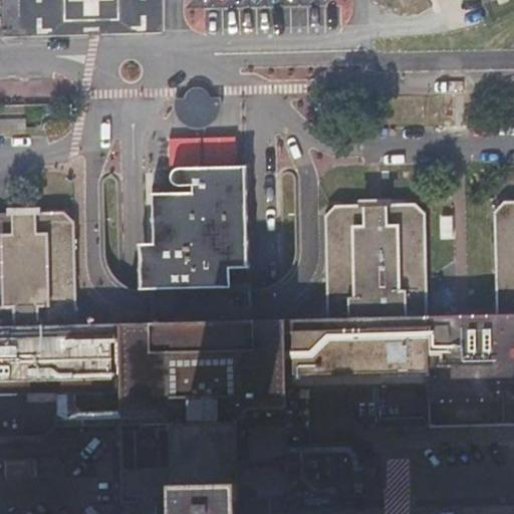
[(67,0),(68,31),(163,30),(161,0),(67,0)]
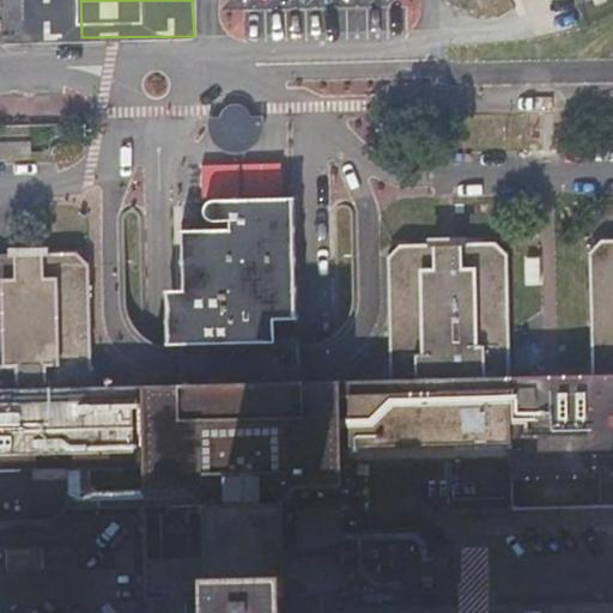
[(214,113),(212,120),(199,120),(201,133),(205,144),(213,152),(223,155),(234,155),(244,150),(250,143),(258,129),(256,117),(243,117),(240,111),(234,107),(226,105),(218,107),(214,113)]
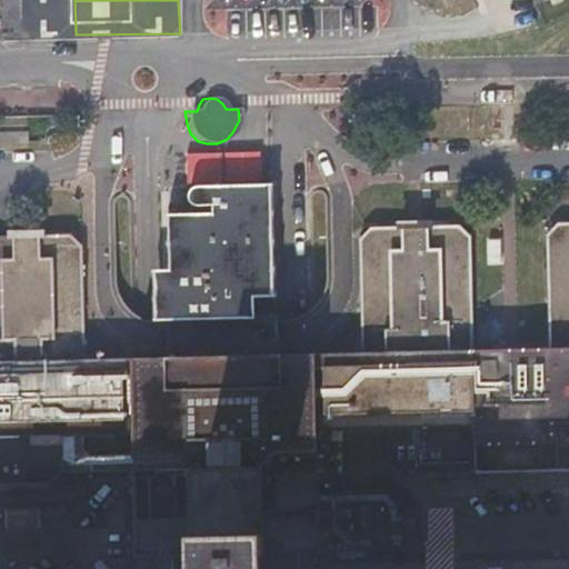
[(0,150),(26,149),(25,125),(0,125),(0,150)]
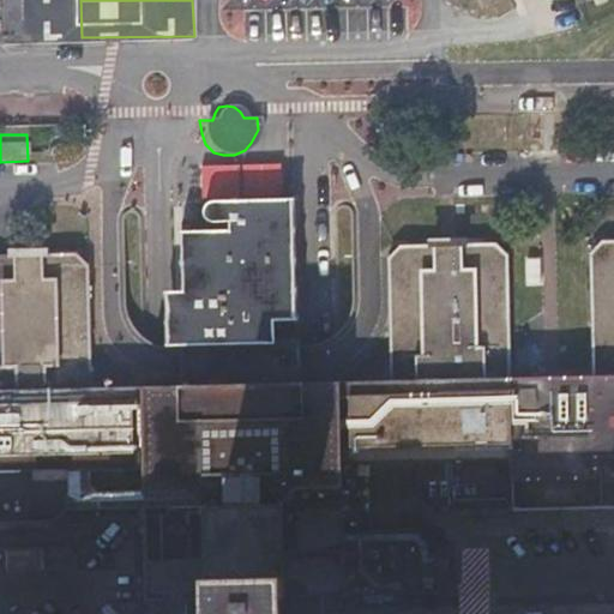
[(226,234),(181,234),(186,348),(281,345),(278,321),(295,320),(290,200),(206,203),(204,205),(202,210),(202,216),(204,222),(210,226),(226,224),(226,234)]
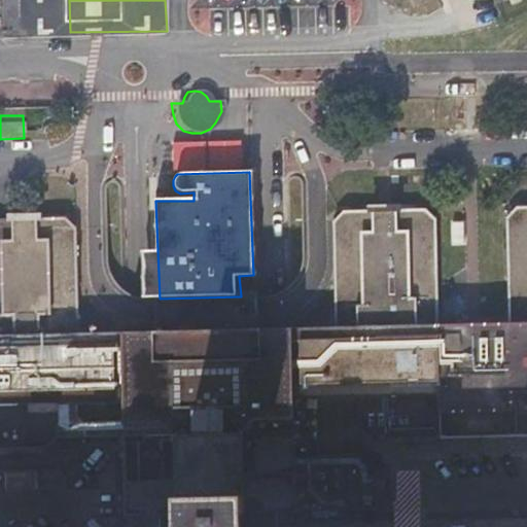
[(160,299),(155,201),(152,201),(153,252),(143,253),(144,300),(156,299),(160,299)]
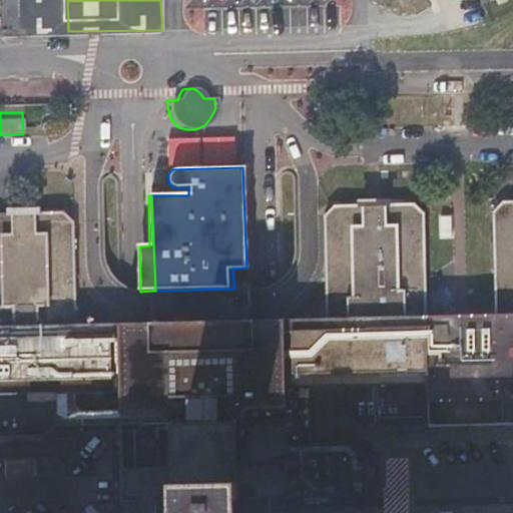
[(352,197),(353,204),(361,205),(361,209),(380,209),(379,204),(390,204),(389,196),(352,197)]
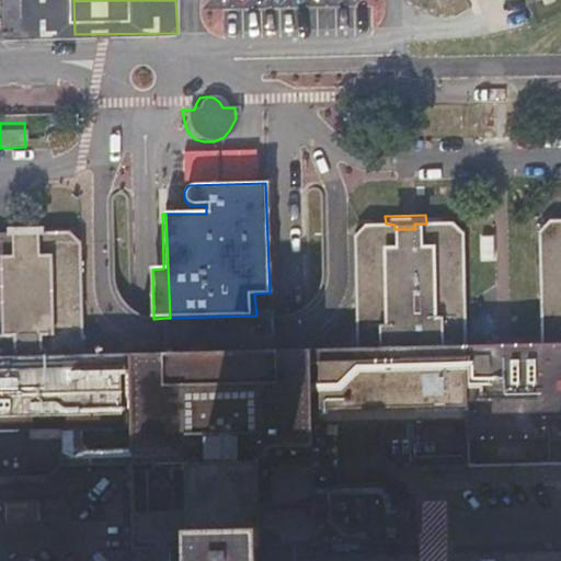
[(221,352),(167,353),(80,355),(79,242),(67,232),(46,232),(35,232),(35,238),(18,238),(18,233),(7,235),(0,233),(0,477),(50,477),(61,464),(61,430),(129,430),(135,548),(169,548),(187,547),(187,560),(261,560),(262,545),(298,545),(405,544),(403,505),(385,483),(311,485),(311,423),(381,423),(381,456),(393,469),(560,465),(560,219),(550,220),(538,232),(540,344),(517,345),(515,342),(485,344),(484,345),(465,345),(461,235),(449,222),(426,224),(414,224),(415,229),(395,229),(395,225),(386,224),(366,225),(359,229),(353,237),(355,348),(272,351),(259,351),(221,352)]
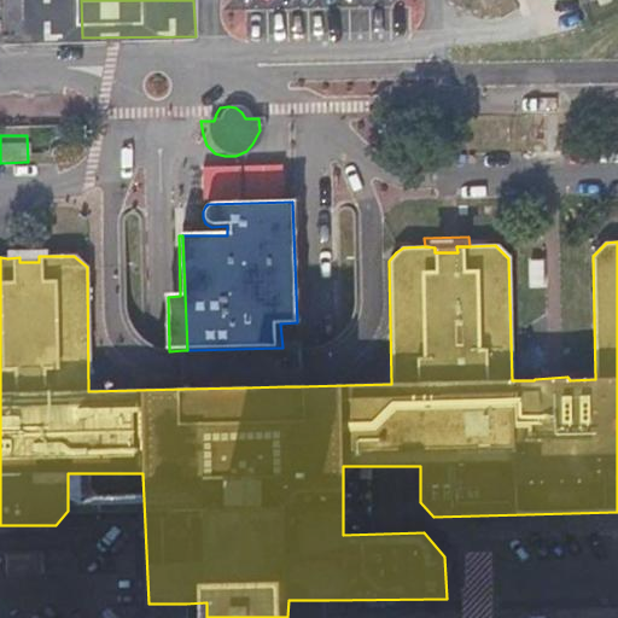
[(39,256),(51,256),(51,248),(7,249),(7,258),(19,257),(19,262),(39,262),(39,256)]
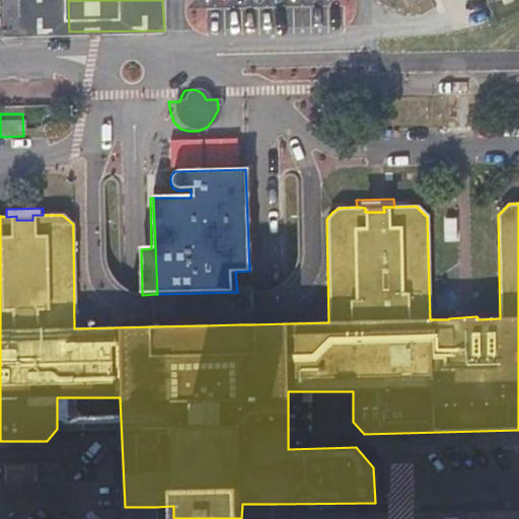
[(157,294),(154,294),(154,308),(154,326),(205,325),(239,324),(251,324),(250,310),(250,292),(237,292),(157,294)]
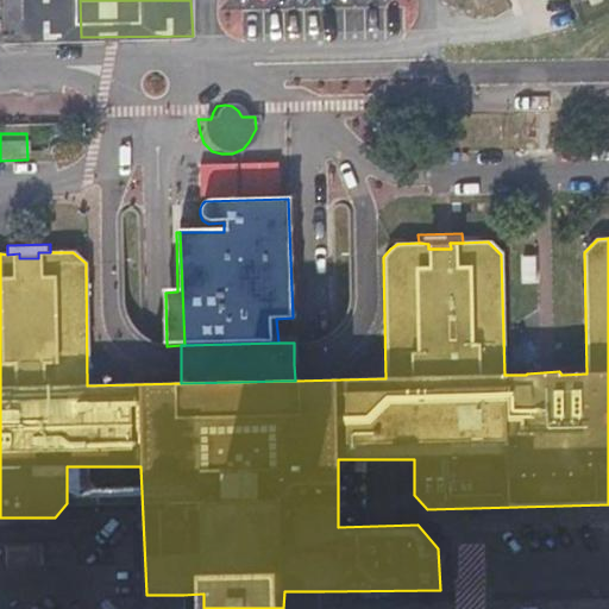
[(324,608),(324,591),(284,591),(283,608),(324,608)]
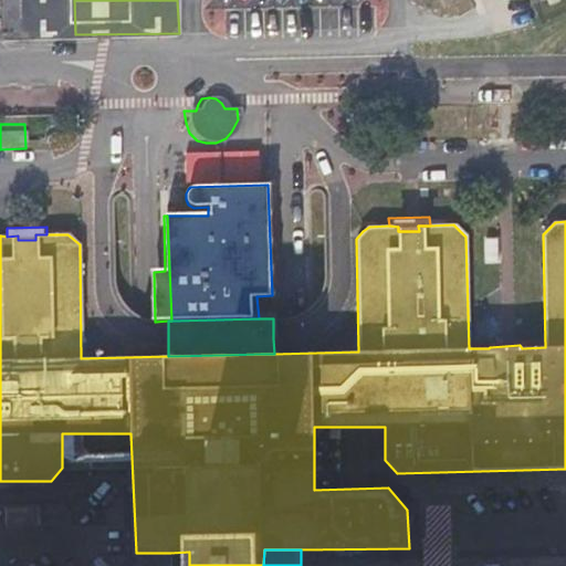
[(189,565),(189,552),(170,553),(169,565),(189,565)]
